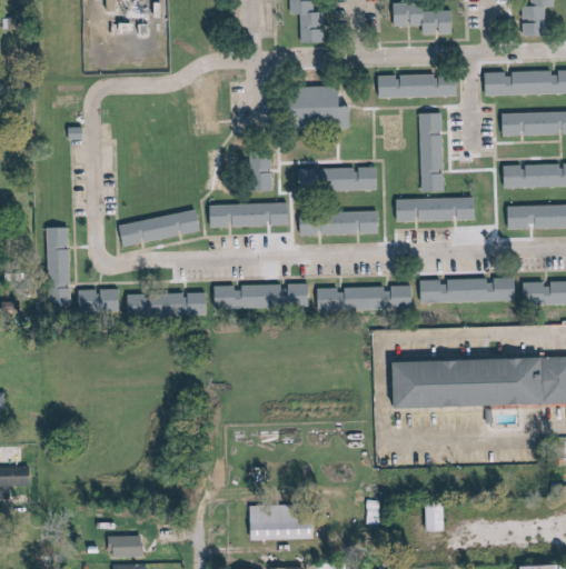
[(321,12),(313,12),(313,0),(306,1),(306,0),(289,0),(290,15),(300,15),(300,42),(323,42),(321,12)]
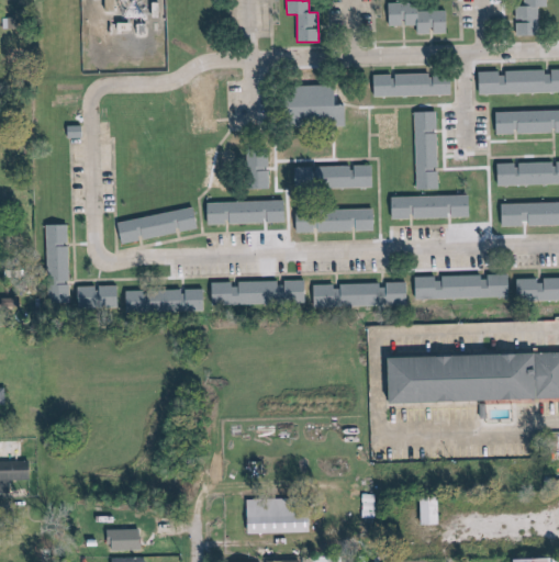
[(547,8),(547,0),(524,0),(525,6),(515,6),(516,21),(516,36),(538,35),(538,8),(547,8)]
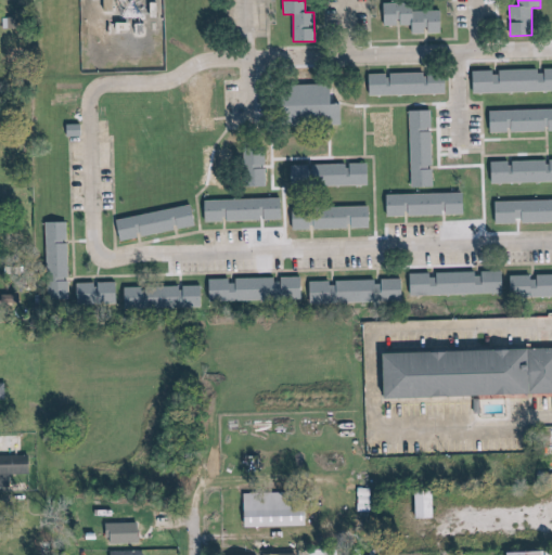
[(412,34),(441,33),(441,11),(413,11),(412,3),(382,3),(383,26),(412,25),(412,34)]
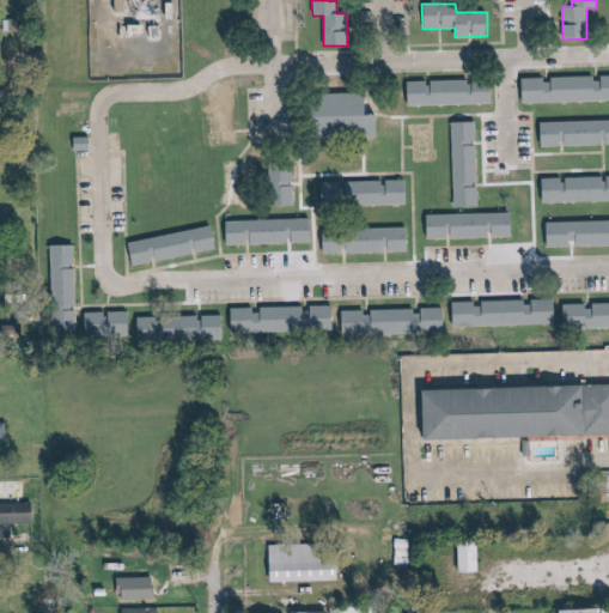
[(521,103),(608,99),(608,76),(601,77),(601,78),(543,79),(543,78),(519,79),(521,103)]
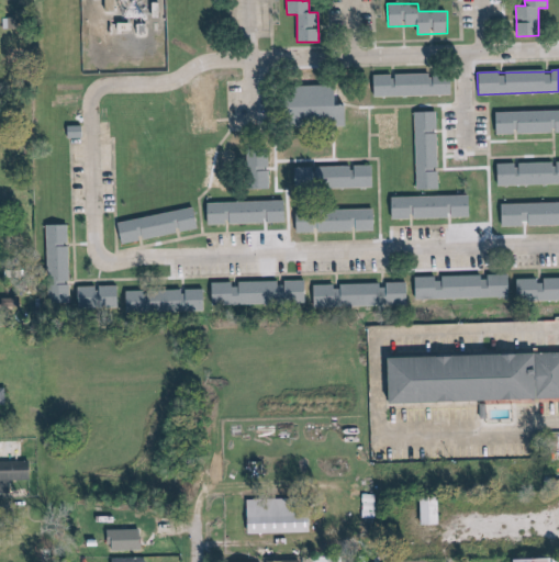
[(375,97),(453,94),(451,74),(373,76),(375,97)]
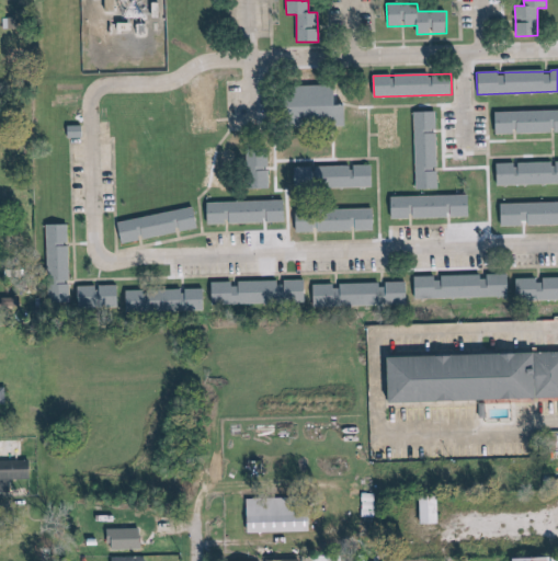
[(346,126),(346,105),(336,105),(337,87),(287,84),(286,124),(346,126)]
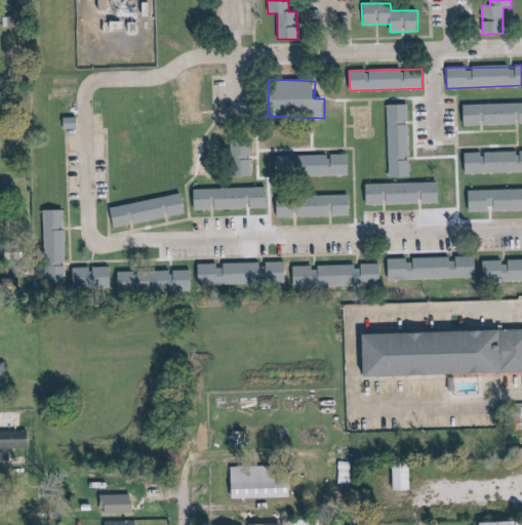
[(407,104),(388,105),(389,176),(409,176),(408,122),(407,104)]
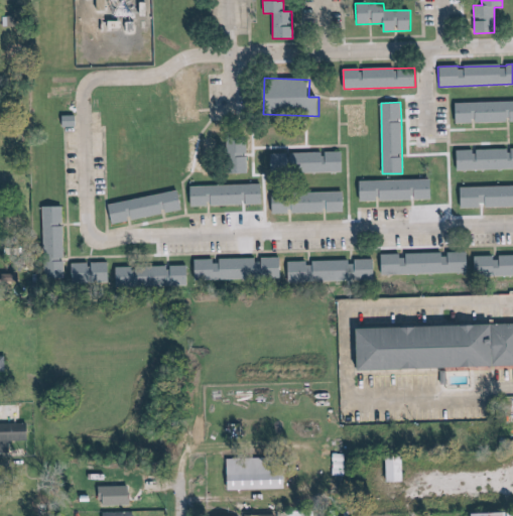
[(512,121),(512,102),(454,103),(455,123),(474,123),(474,122),(512,121)]
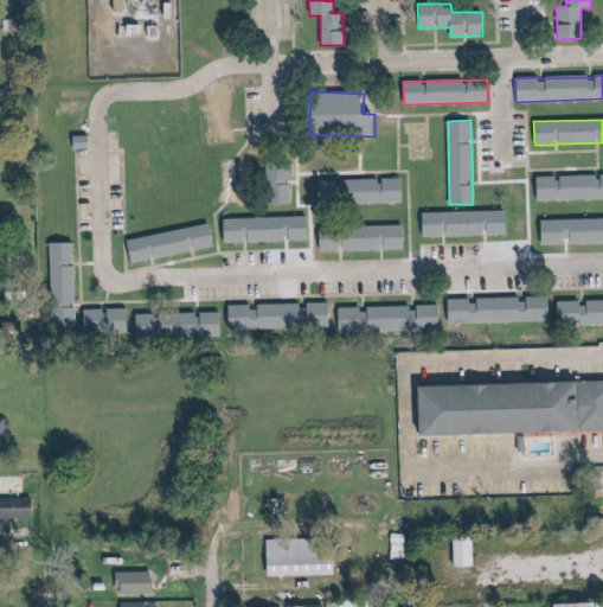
[(75,136),(76,148),(88,147),(88,136),(75,136)]
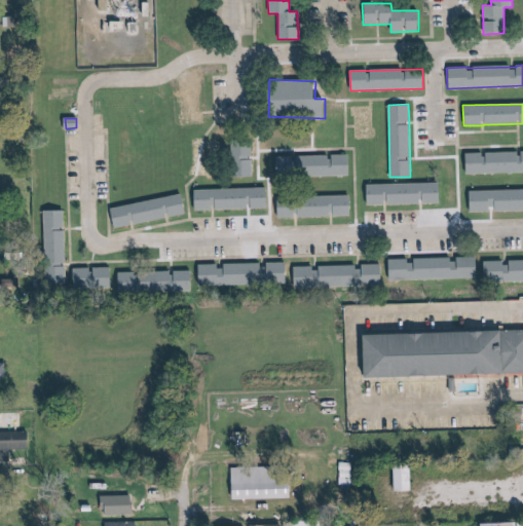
[(231,177),(252,177),(251,145),(230,145),(231,177)]
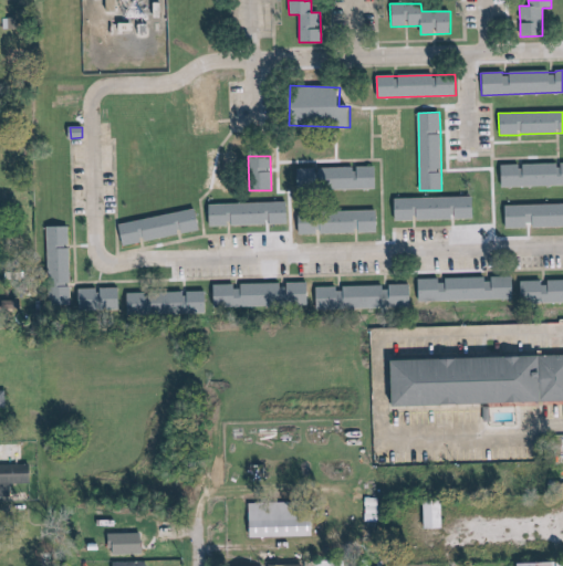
[(500,187),(562,185),(562,163),(499,165),(500,187)]
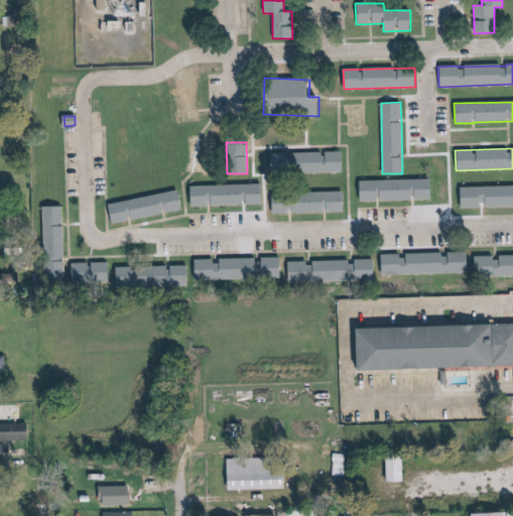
[(343,172),(342,152),(289,153),(269,154),(269,174),(343,172)]
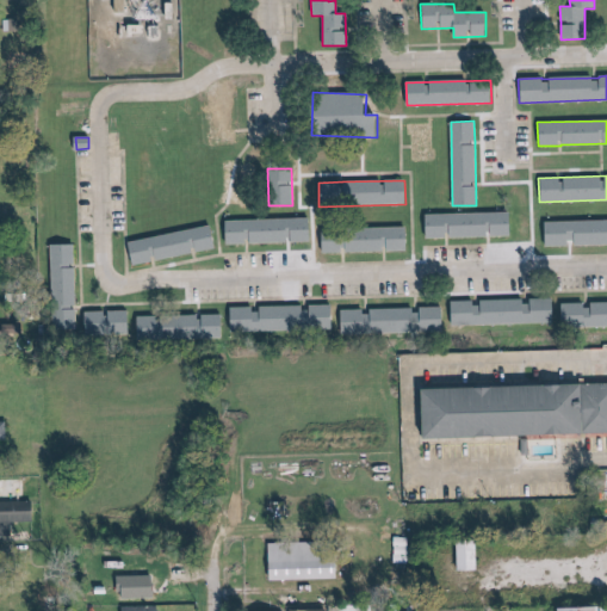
[(426,238),(512,235),(511,211),(425,215),(426,238)]
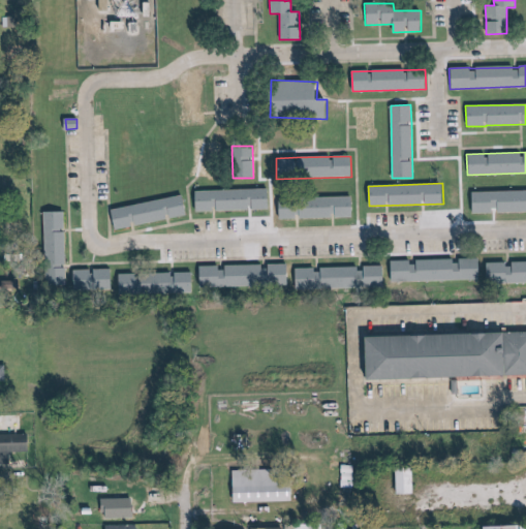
[(250,210),(270,209),(269,189),(194,191),(194,211),(250,210)]
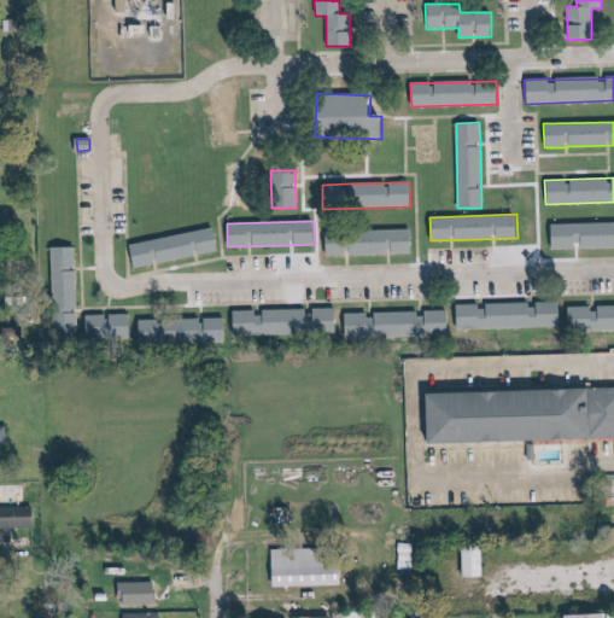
[(613,222),(550,225),(550,249),(574,249),(574,248),(613,245),(613,222)]
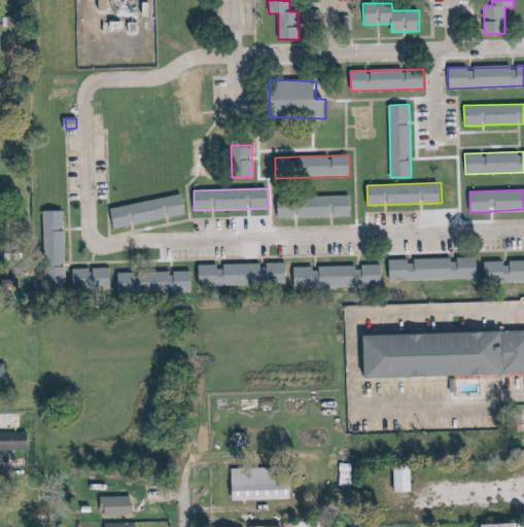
[(186,215),(183,196),(110,208),(113,227),(186,215)]
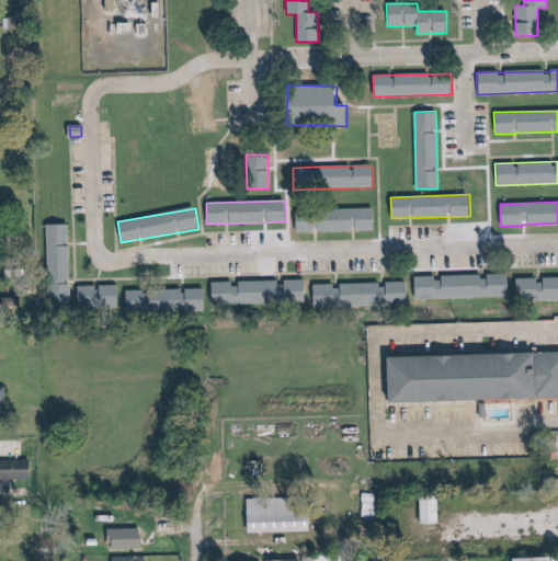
[(294,232),(316,231),(316,208),(294,209),(294,232)]
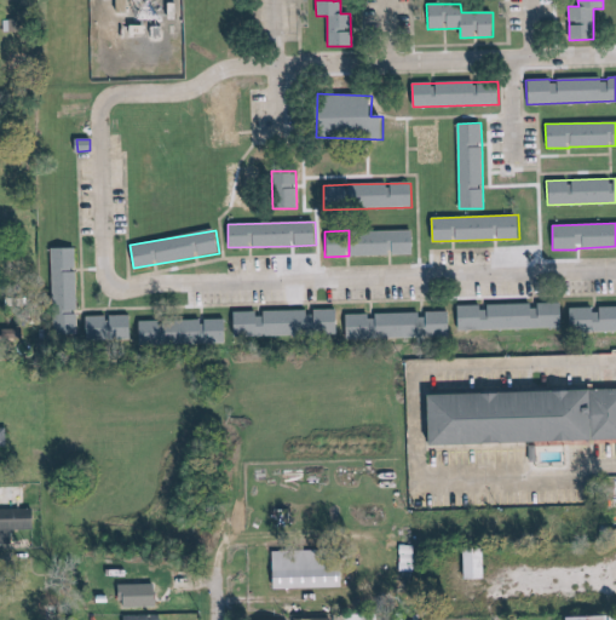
[(413,253),(413,230),(351,233),(351,256),(413,253)]
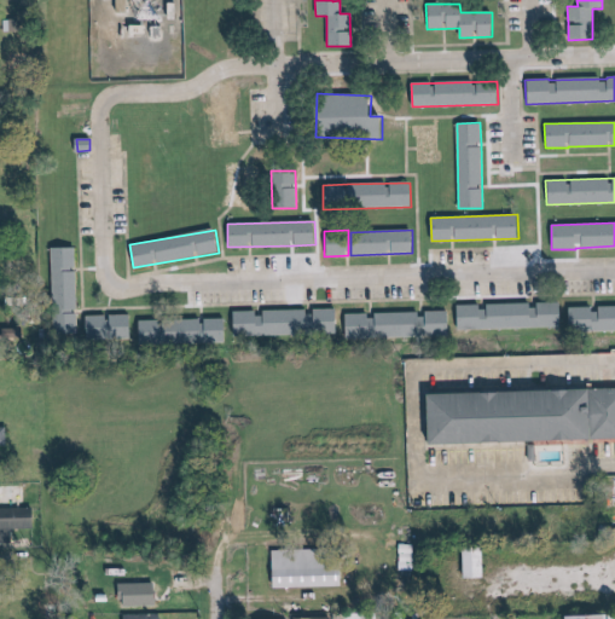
[(51,248),(52,334),(77,334),(77,312),(76,312),(76,268),(75,268),(75,248),(51,248)]
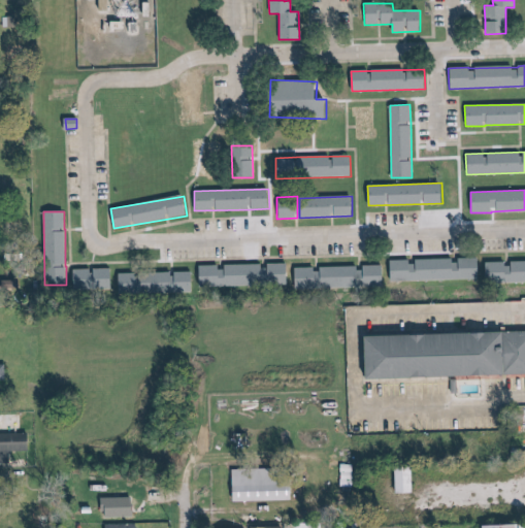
[(455,259),(408,260),(389,260),(390,281),(479,278),(479,258),(455,259)]
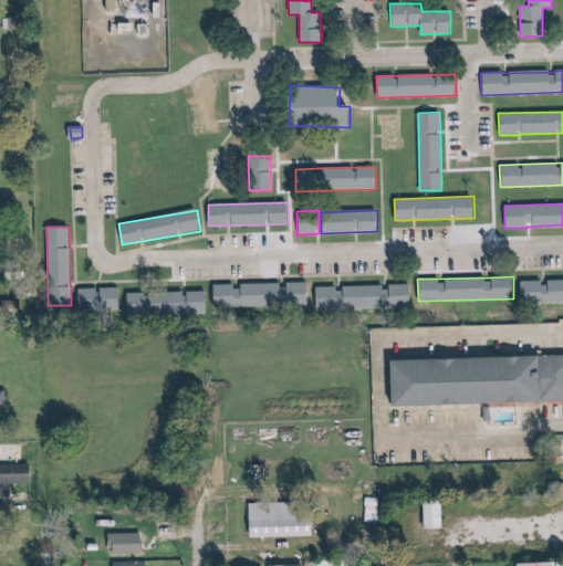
[(562,280),(544,281),(520,281),(520,304),(562,302),(562,280)]
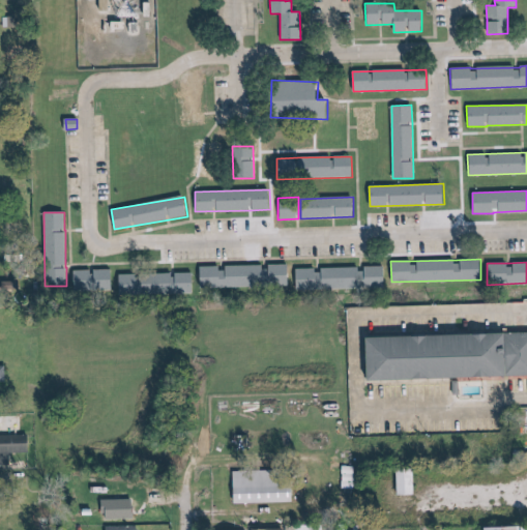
[(263,266),(218,267),(218,266),(199,267),(200,289),(289,286),(288,265),(263,266)]
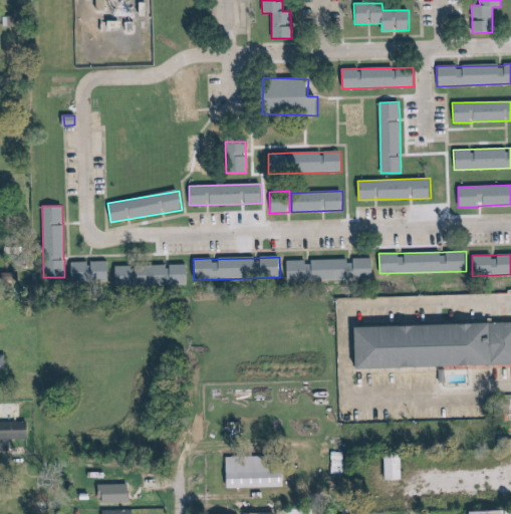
[(373,278),(372,258),(353,259),(353,260),(305,261),(305,260),(286,261),(286,281),(373,278)]
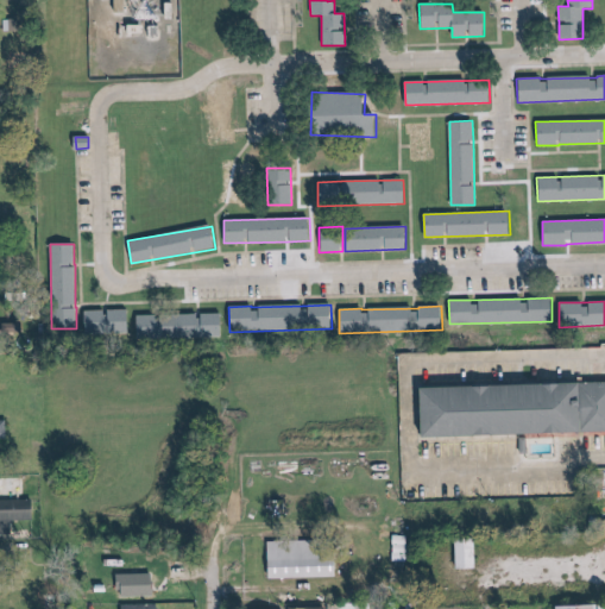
[(86,312),(86,336),(128,334),(128,309),(86,312)]
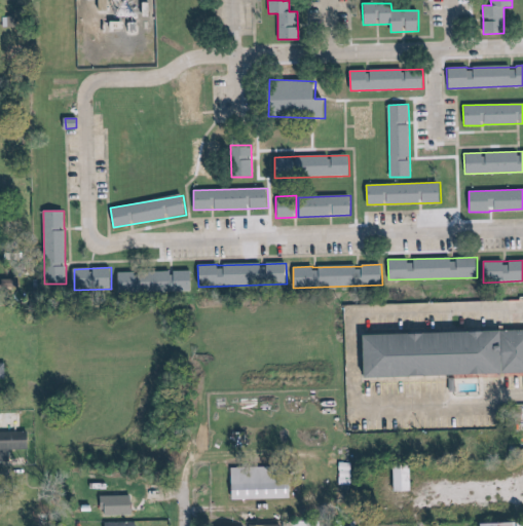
[(117,272),(118,294),(192,291),(191,270),(117,272)]
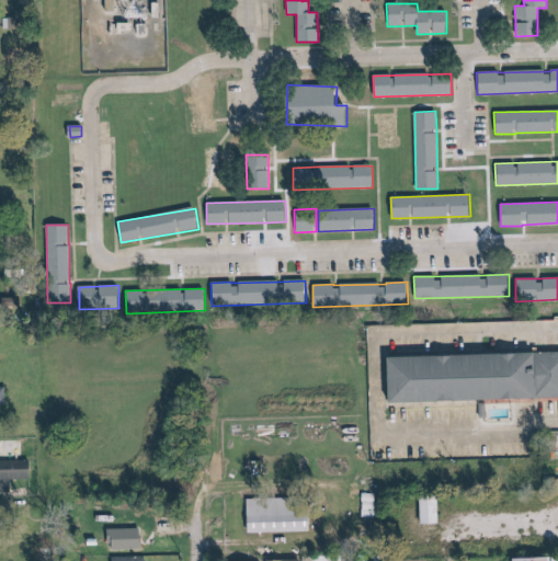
[(557,346),(395,351),(396,405),(557,401),(557,346)]
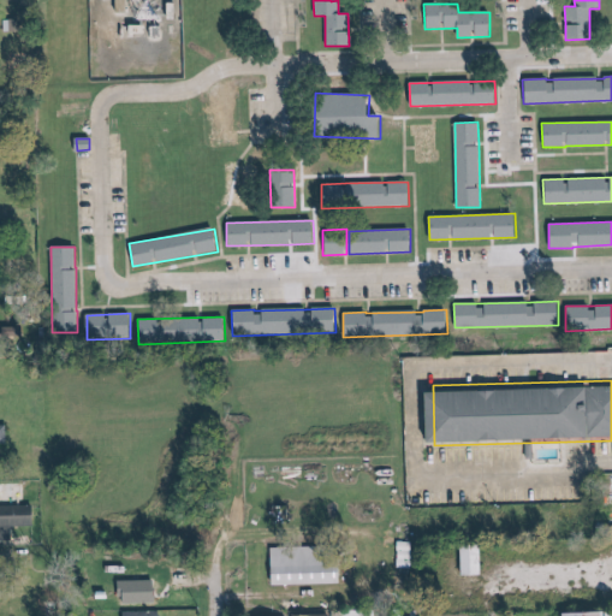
[(0,540),(10,540),(9,526),(34,526),(33,505),(0,505),(0,540)]
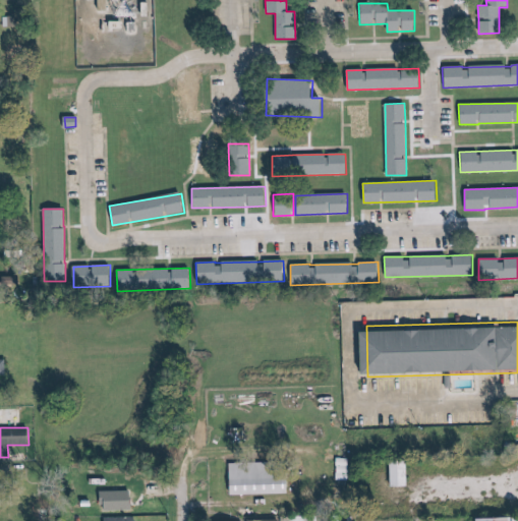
[(236,462),(238,495),(296,490),(294,458),(236,462)]
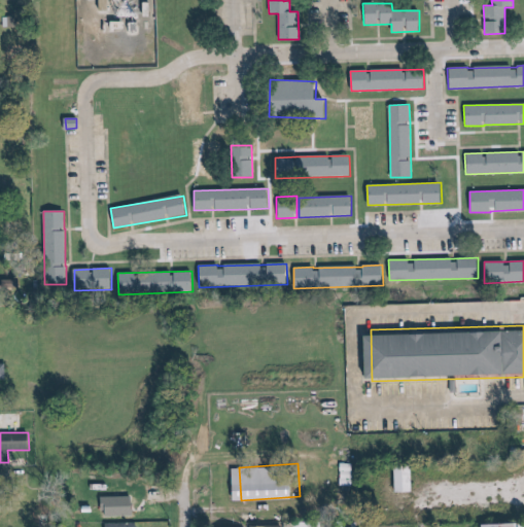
[(351,486),(351,464),(339,464),(340,487),(351,486)]
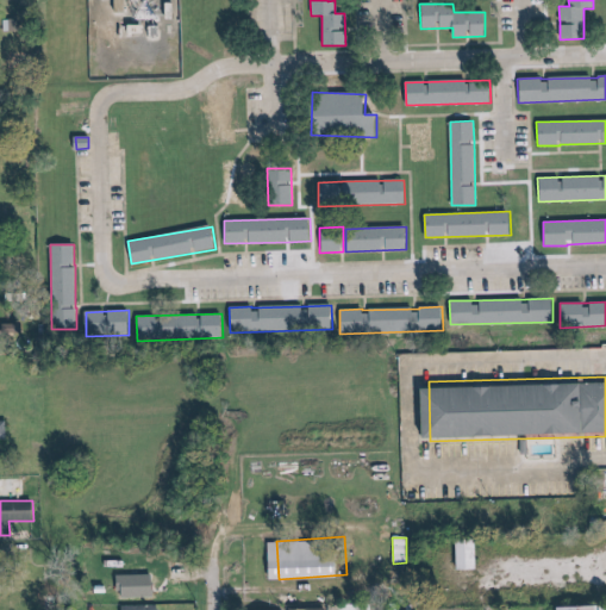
[(476,570),(476,542),(456,543),(457,570),(476,570)]
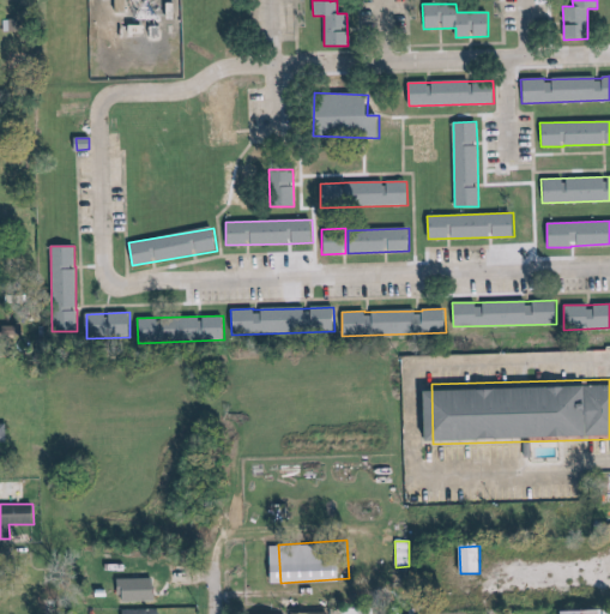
[(153,601),(153,579),(116,579),(118,602),(153,601)]
